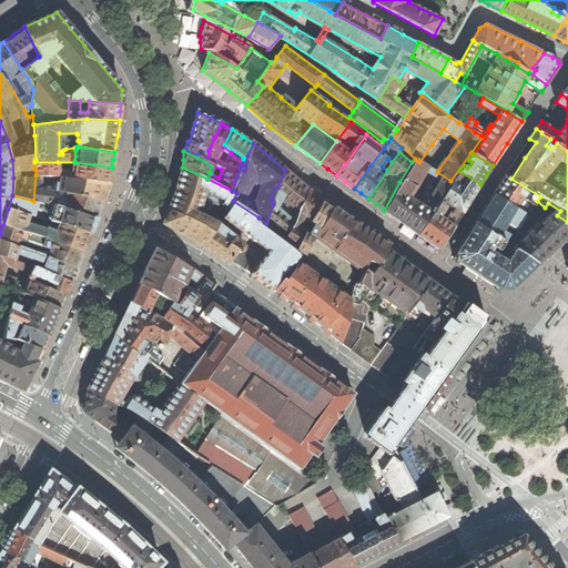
[(412,162),(399,182),(384,211),(402,223),(417,234),(433,211),(434,211),(442,200),(453,182),(450,181),(437,172),(436,172),(437,171),(429,168),(419,162),(415,160),(414,159),(412,162)]
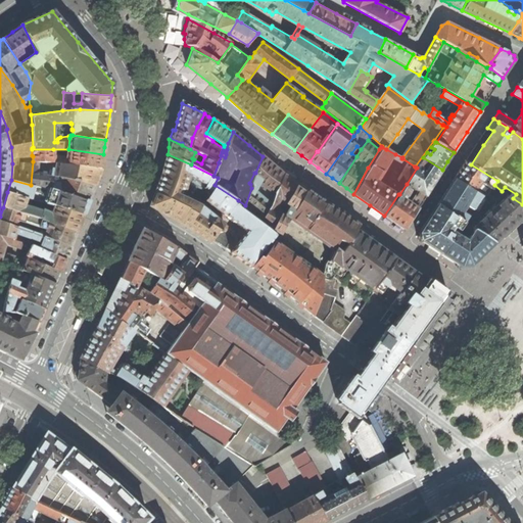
[(102,161),(103,154),(68,149),(53,149),(32,149),(32,155),(33,156),(33,161),(55,162),(66,162),(101,168),(102,161)]
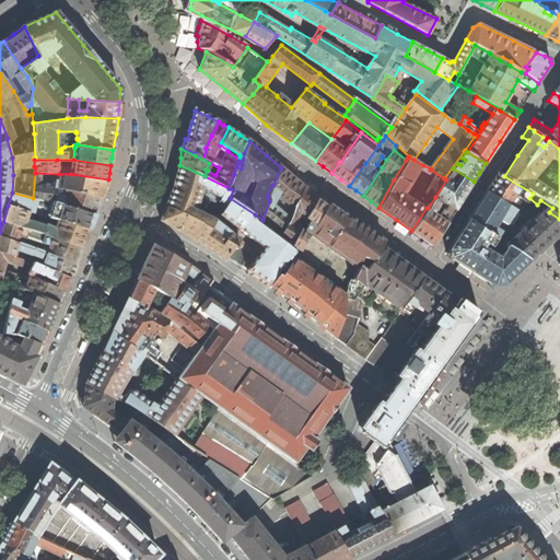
[(259,280),(271,288),(280,277),(278,275),(294,252),(280,241),(252,219),(255,214),(230,198),(233,190),(229,188),(205,176),(179,165),(174,187),(166,207),(200,222),(218,233),(234,246),(235,247),(229,258),(241,267),(246,260),(247,258),(247,255),(246,252),(236,245),(240,241),(214,221),(195,211),(200,200),(199,199),(203,189),(206,194),(219,200),(219,201),(226,206),(220,216),(264,247),(246,271),(259,280)]
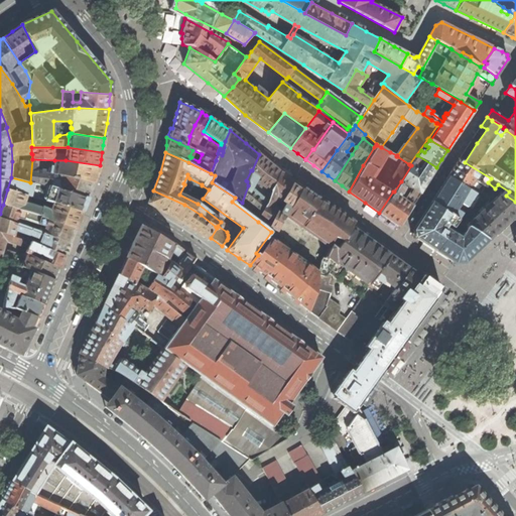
[(270,164),(259,154),(252,170),(247,181),(248,185),(242,203),(259,218),(267,200),(280,172),(270,164)]
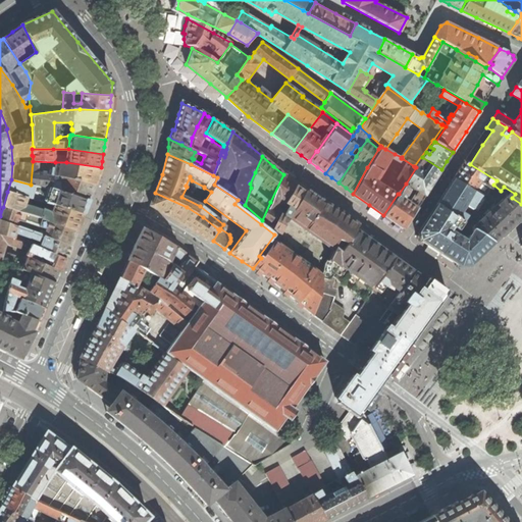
[(416,167),(406,184),(425,195),(435,179),(441,169),(422,157),(416,167)]
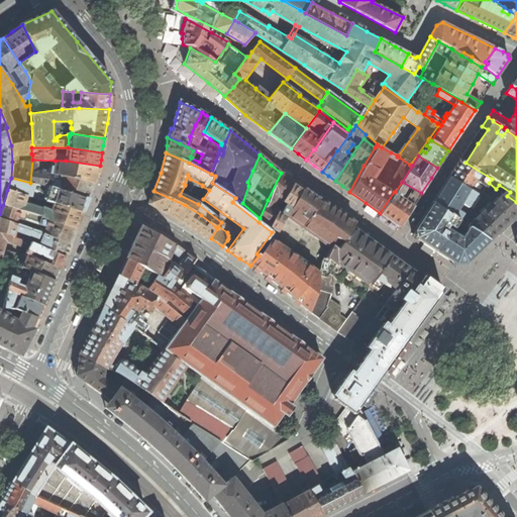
[(454,169),(448,177),(469,190),(471,188),(476,180),(487,187),(489,183),(492,179),(466,163),(460,159),(454,169)]
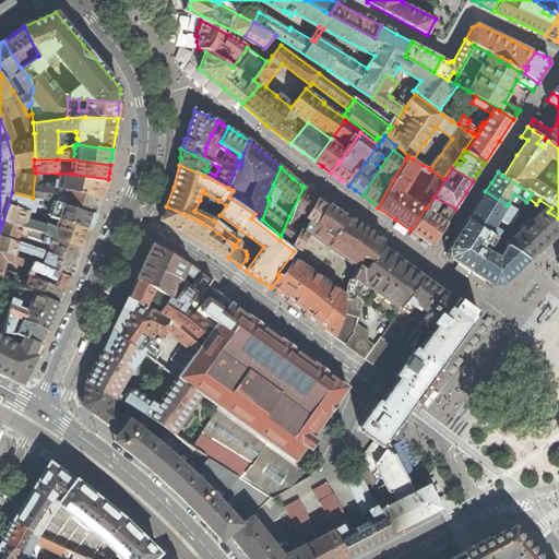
[(55,201),(58,188),(67,189),(102,198),(105,189),(108,179),(71,174),(59,174),(35,173),(33,198),(55,201)]
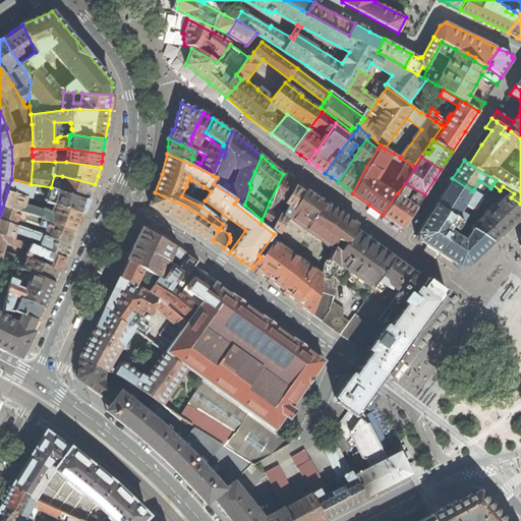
[(290,179),(283,174),(270,201),(262,220),(262,222),(272,229),(276,222),(283,206),(278,200),(279,198),(285,203),(296,183),(290,179)]
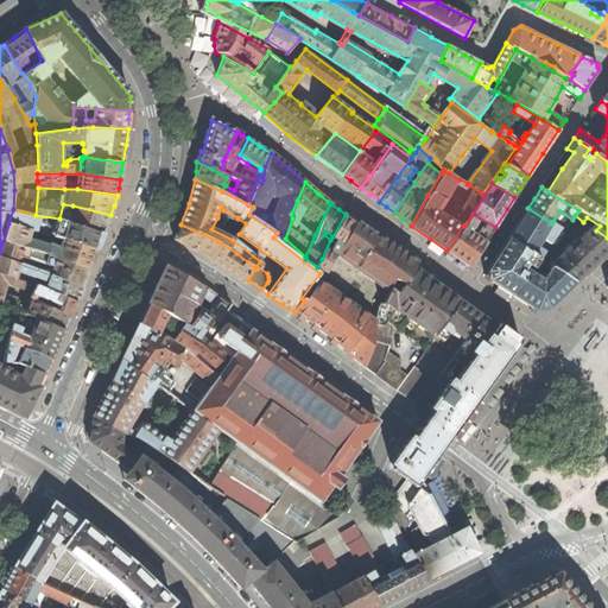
[(107,223),(111,215),(73,206),(63,204),(59,219),(64,220),(102,232),(103,232),(107,223)]
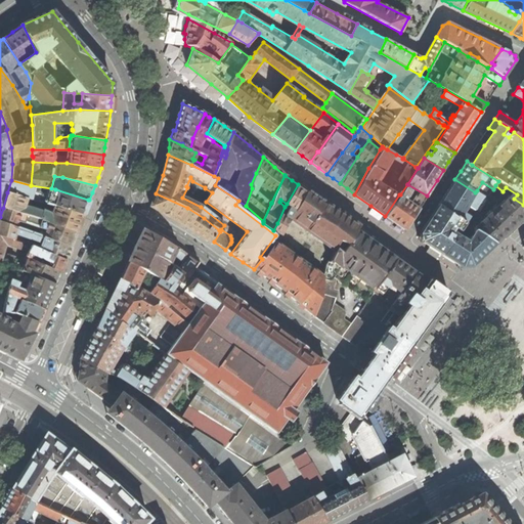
[(446,192),(438,205),(464,223),(469,217),(463,213),(467,206),(473,210),(475,208),(480,211),(486,200),(475,192),(454,179),(446,192)]
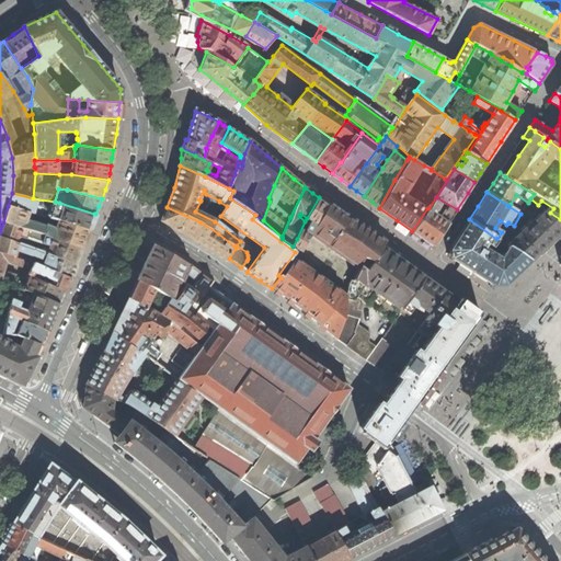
[(91,222),(94,214),(59,203),(55,202),(33,198),(12,193),(8,206),(30,212),(58,220),(90,229),(91,222)]
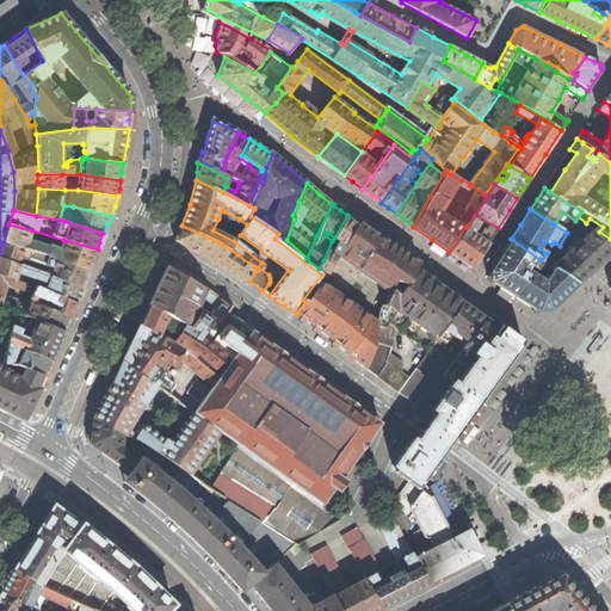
[(352,218),(347,215),(334,238),(332,241),(323,260),(319,269),(328,275),(338,255),(357,222),(352,218)]
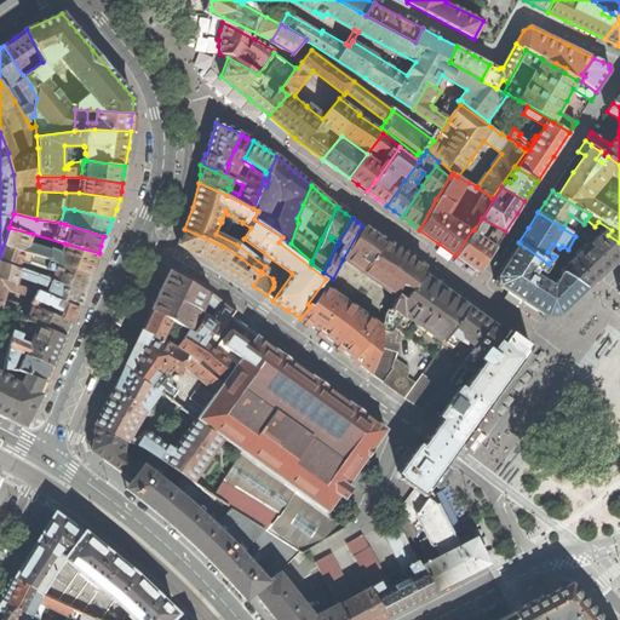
[(466,263),(480,273),(493,250),(505,231),(482,218),(474,230),(472,230),(455,256),(466,263)]
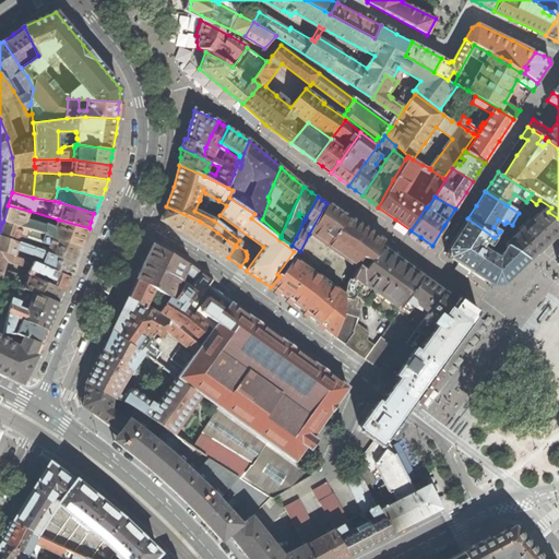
[(333,336),(343,308),(347,283),(349,278),(351,278),(361,257),(369,260),(370,260),(379,246),(380,247),(382,244),(381,244),(382,241),(375,235),(365,228),(351,218),(346,216),(336,209),(326,203),(309,234),(300,251),(299,254),(297,253),(280,276),(271,287),(285,298),(300,309),(307,314),(317,322),(333,336)]
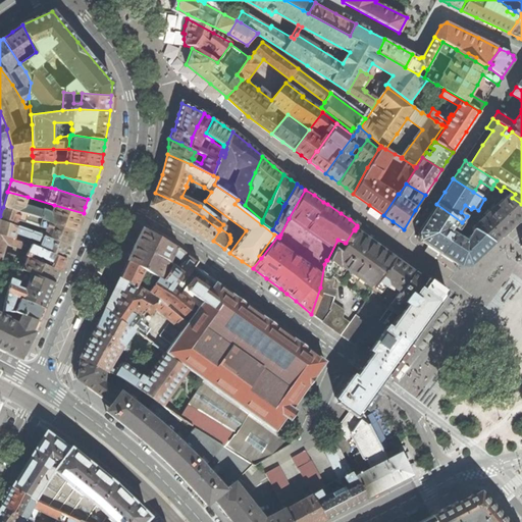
[(486,196),(475,190),(473,192),(484,199),(486,196)]
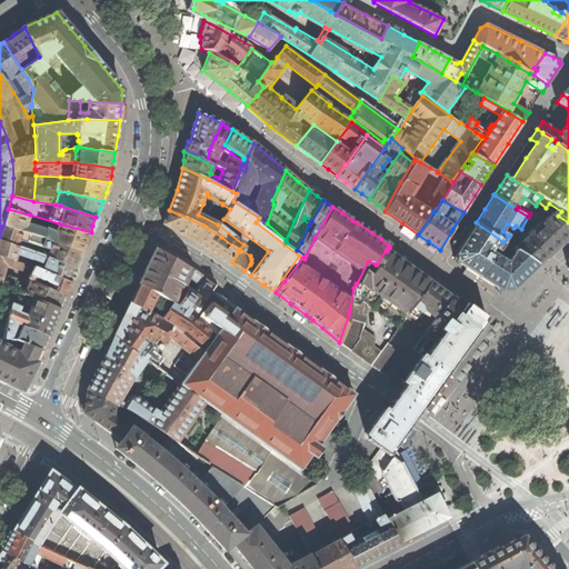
[(87,242),(91,232),(59,223),(56,232),(46,229),(46,230),(28,223),(30,215),(8,209),(3,226),(83,251),(87,242)]
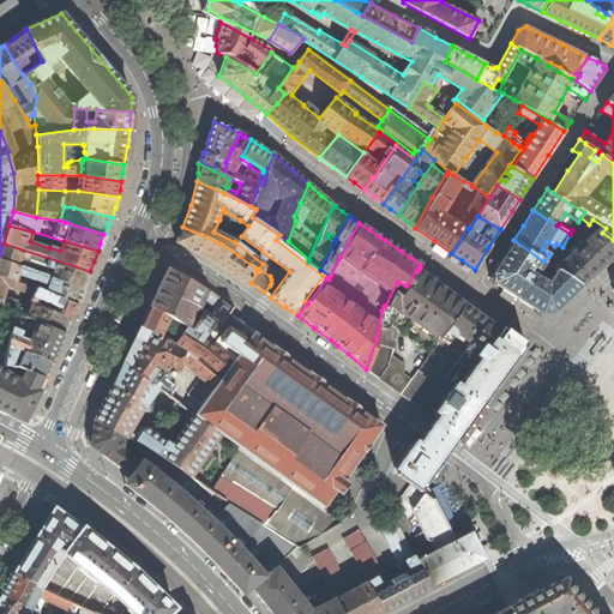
[(247,284),(256,271),(220,246),(220,244),(182,227),(179,234),(176,241),(203,258),(242,281),(247,284)]
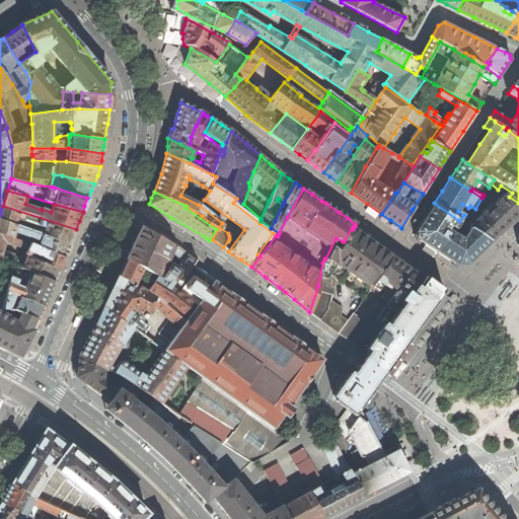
[(509,224),(518,214),(518,203),(509,197),(504,194),(493,204),(492,202),(486,208),(509,224)]
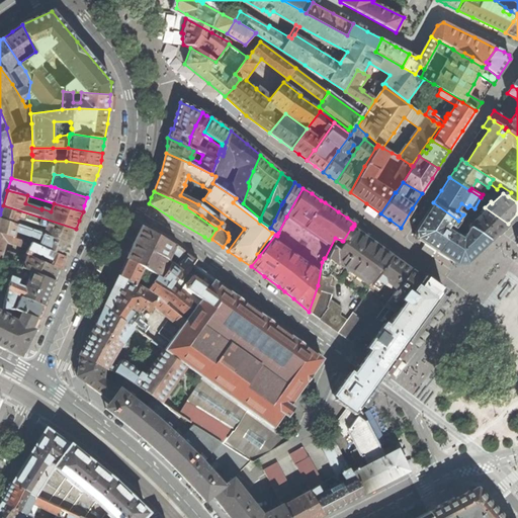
[(428,245),(437,252),(458,221),(433,202),(423,219),(415,231),(416,235),(417,238),(428,245)]
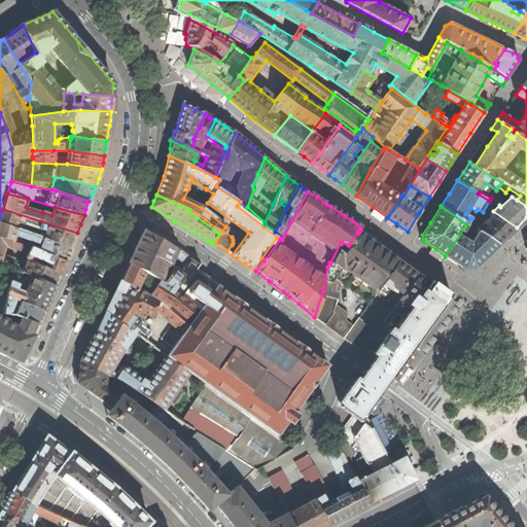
[(74,241),(77,233),(3,209),(0,218),(0,222),(1,223),(15,227),(16,227),(19,221),(22,222),(22,221),(34,225),(33,227),(46,233),(44,237),(72,247),(74,241)]
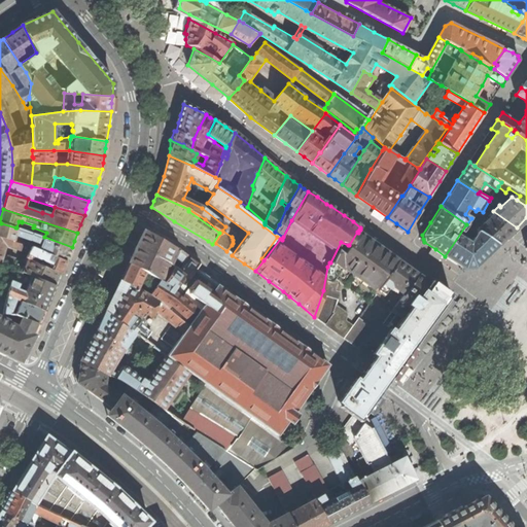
[(506,237),(517,227),(493,211),(488,216),(489,218),(476,231),(498,245),(506,237)]
